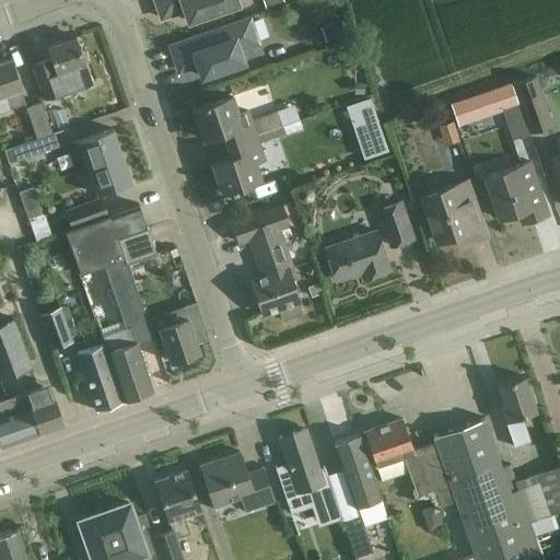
[(188,21),(209,14),(237,4),(235,0),(154,0),(161,18),(184,10),(188,21)]
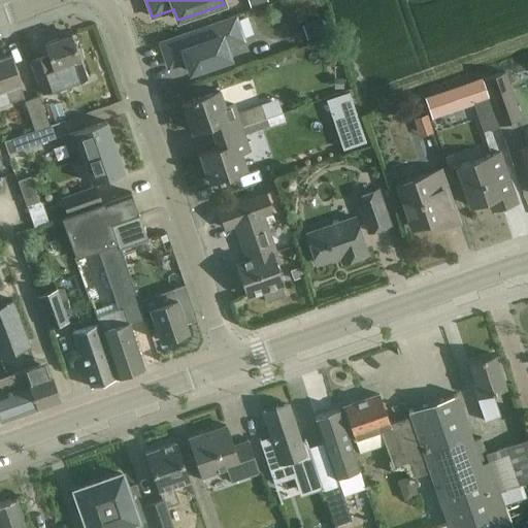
[(243,6),(248,20),(264,14),(260,1),(243,6)]
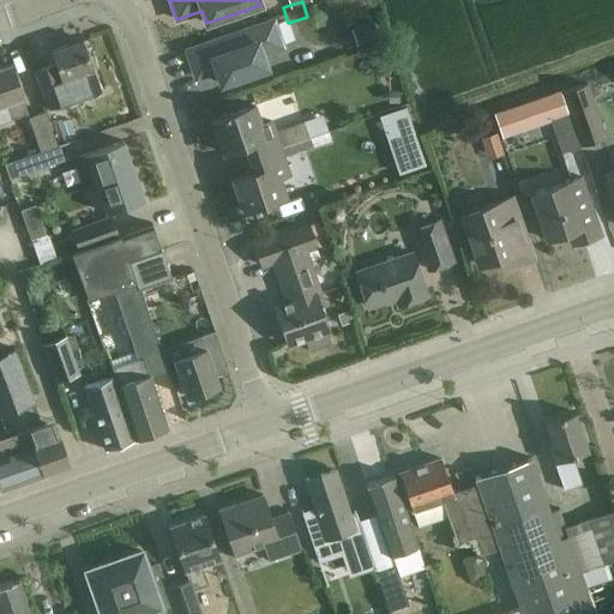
[(221,84),(244,77),(266,70),(262,55),(283,48),(274,20),(187,50),(196,77),(217,71),(221,84)]
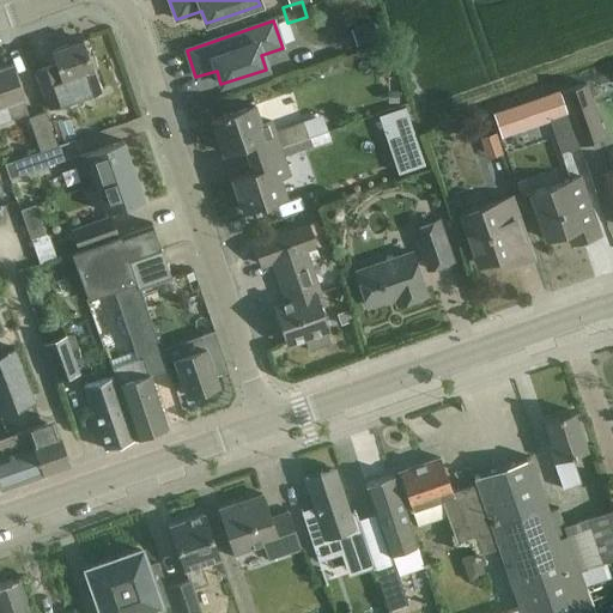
[(352,31),(357,47),(381,40),(376,23),(352,31)]
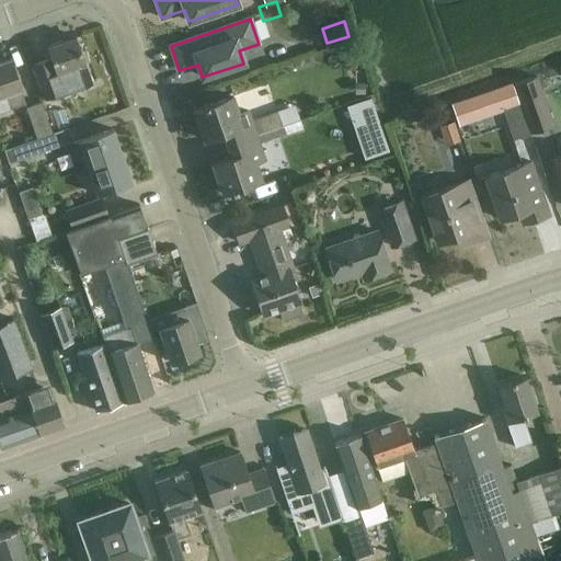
[(52,58),(33,65),(45,100),(92,83),(77,36),(47,46),(52,58)]
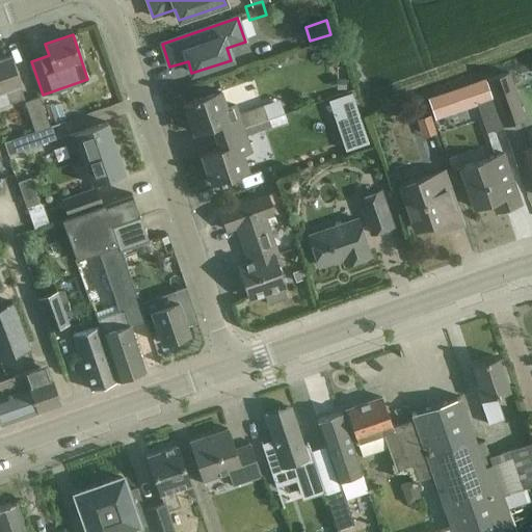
[(9,56),(0,59),(0,105),(9,103),(24,98),(16,76),(9,56)]
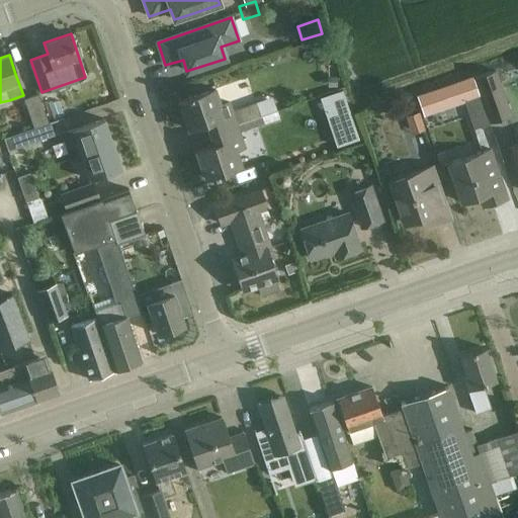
[(496,71),(475,78),(490,123),(512,116),(496,71)]
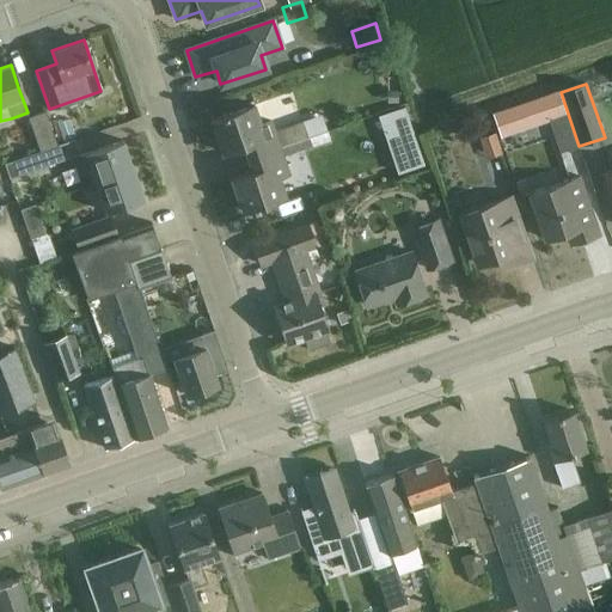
[(561,153),(577,147),(579,146),(561,92),(542,99),(548,117),(561,153)]
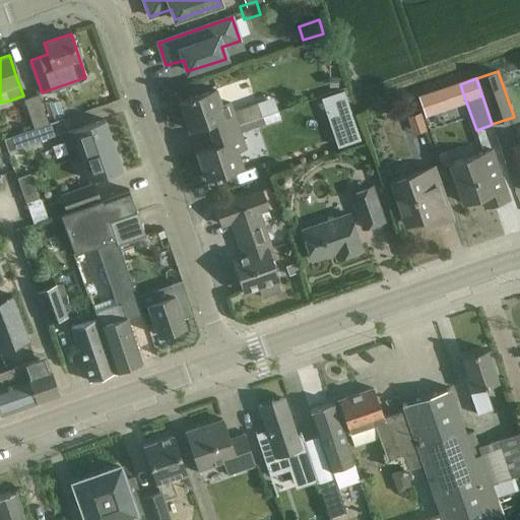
[(460,84),(418,99),(426,118),(461,106),(459,102),(465,100),(460,84)]
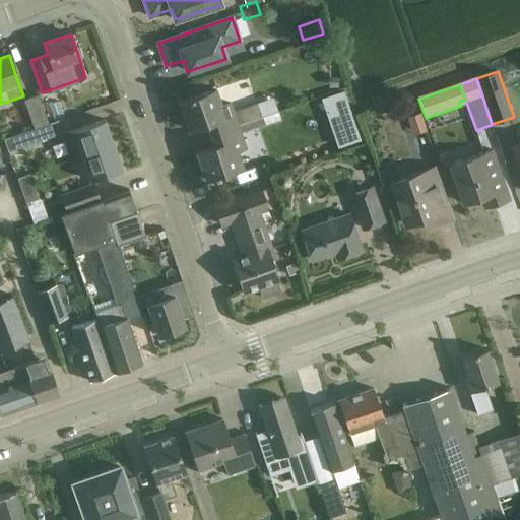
[(216,90),(198,96),(179,104),(188,130),(206,124),(210,135),(238,126),(262,117),(257,104),(233,112),(231,104),(221,107),(216,90)]
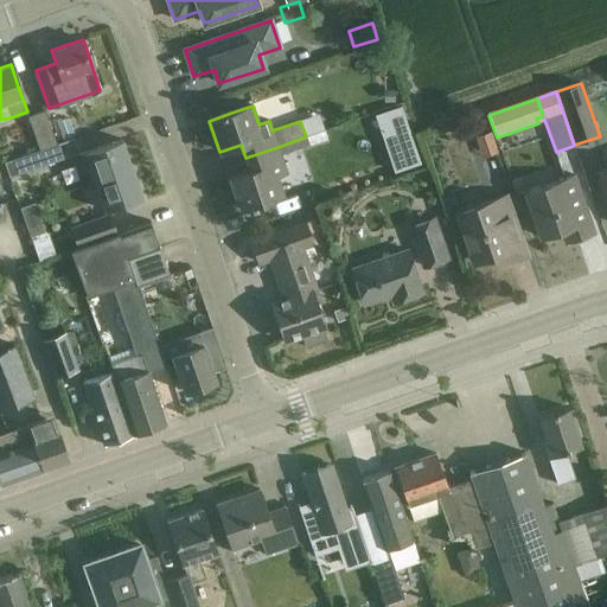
[(42,149),(56,144),(45,110),(30,115),(42,149)]
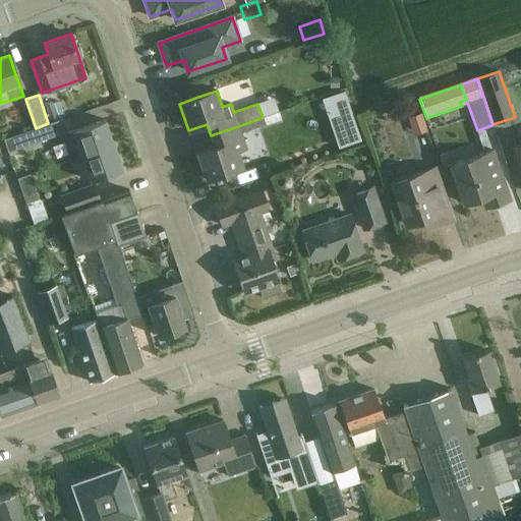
[(58,101),(49,105),(54,119),(64,116),(58,101)]
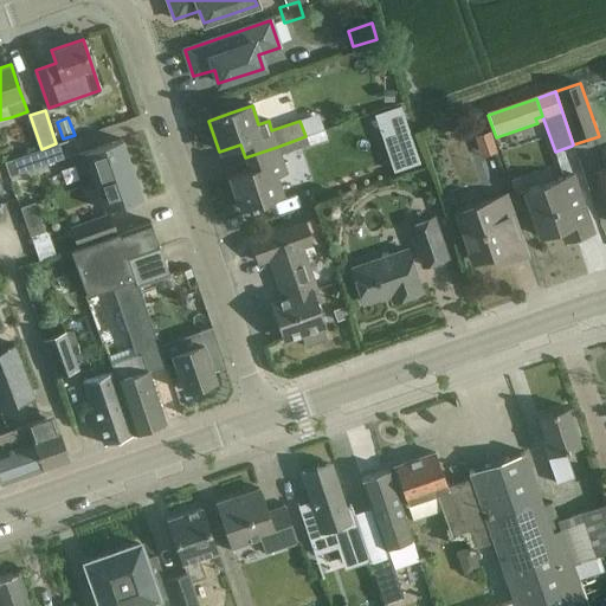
[(324,129),(305,136),(309,146),(328,139),(324,129)]
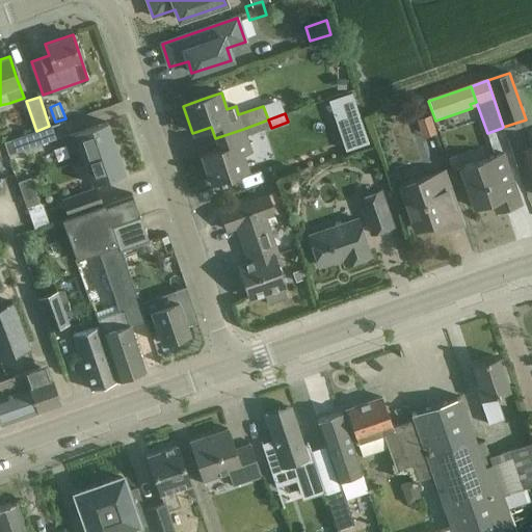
[(431,115),(417,120),(423,138),(436,133),(431,115)]
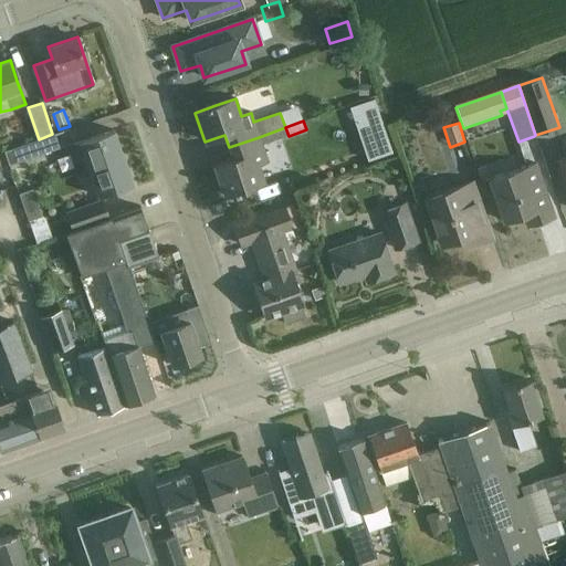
[(52,134),(39,139),(6,152),(10,164),(73,143),(69,128),(52,134)]
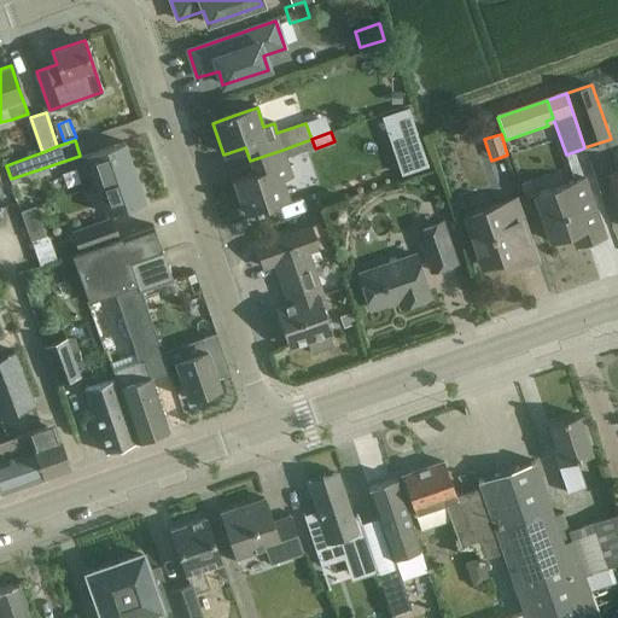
[(86,156),(97,186),(133,172),(123,143),(86,156)]
